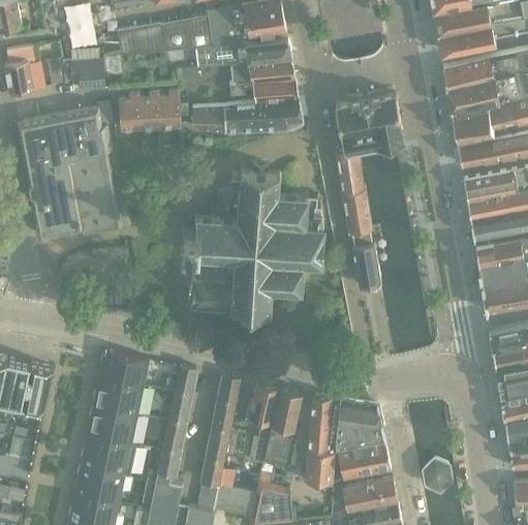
[(206,18),(210,48),(241,44),(241,41),(286,34),(279,0),(266,0),(242,5),(207,11),(207,17),(206,18)]
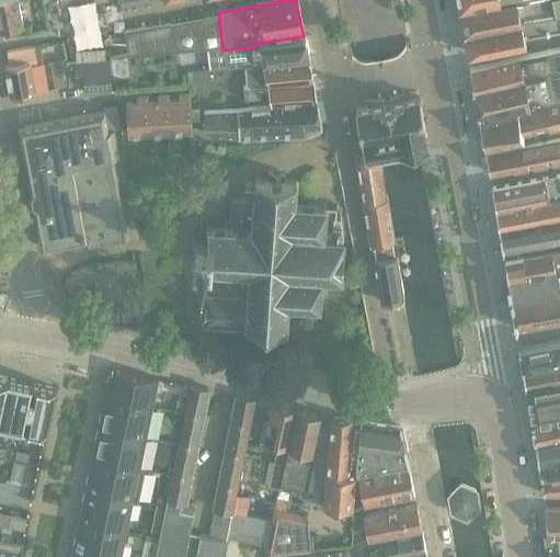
[(456,0),(458,12),(518,0),(456,0)]
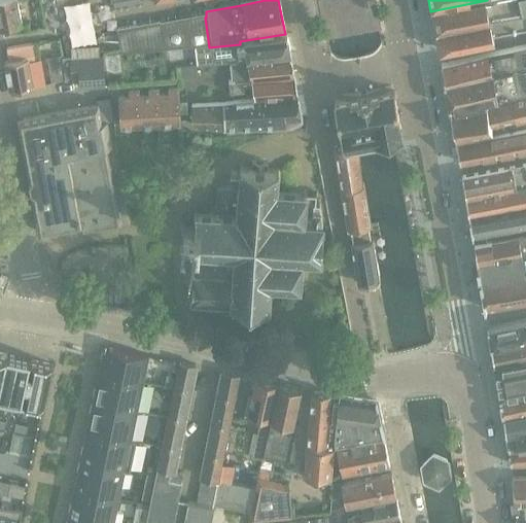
[(525,0),(506,0),(430,15),(439,56),(493,45),(492,40),(525,32),(525,45),(510,53),(509,53),(485,59),(440,69),(444,86),(443,86),(448,112),(497,103),(496,100),(514,97),(525,94),(525,0)]
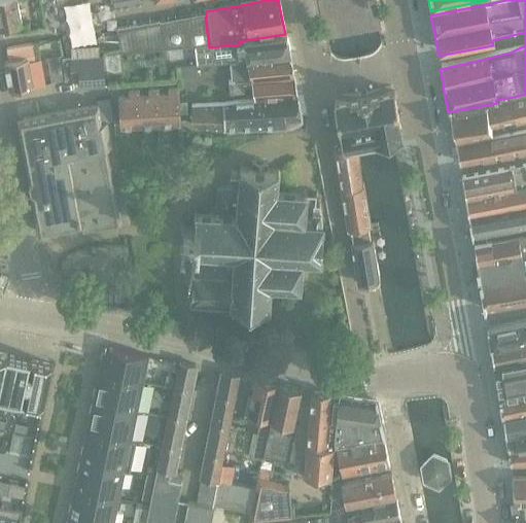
[(0,33),(2,33),(3,39),(29,34),(27,28),(22,29),(16,1),(0,4),(0,33)]
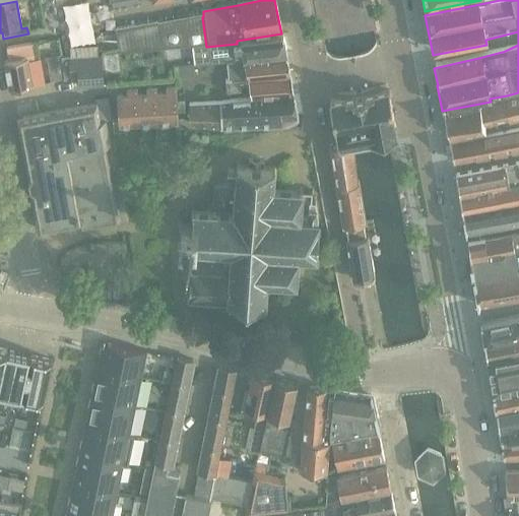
[(115,34),(118,50),(119,56),(192,49),(206,47),(202,17),(115,34)]
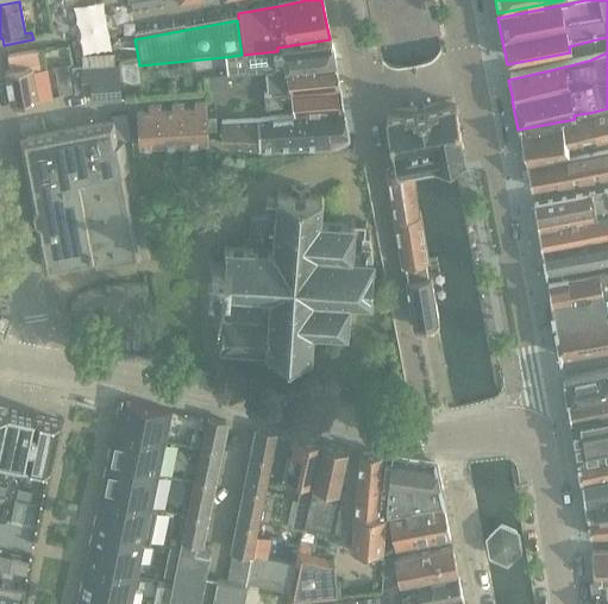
[(227,80),(264,76),(336,69),(331,44),(281,51),(277,51),(242,55),(225,57),(227,80)]
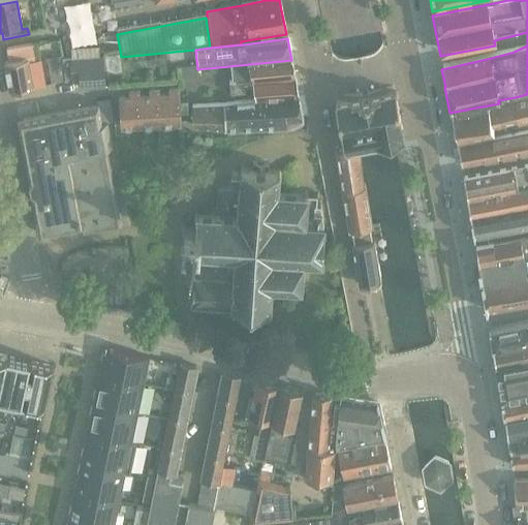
[(71,62),(62,62),(65,85),(67,85),(70,80),(79,80),(80,92),(104,90),(102,61),(98,61),(97,51),(70,53),(71,62)]
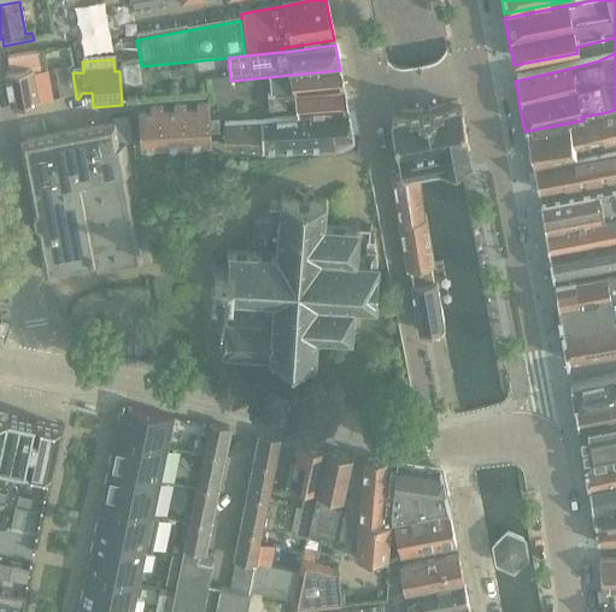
[(268,77),(270,100),(344,92),(340,70),(268,77)]
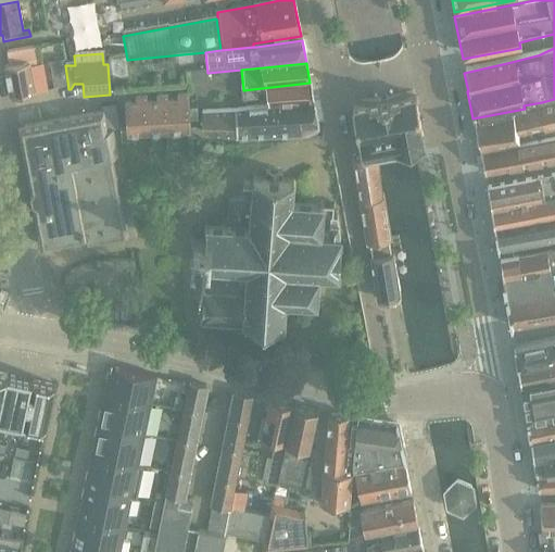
[(35,96),(47,93),(41,67),(30,69),(28,69),(28,66),(9,70),(4,70),(10,100),(35,96)]
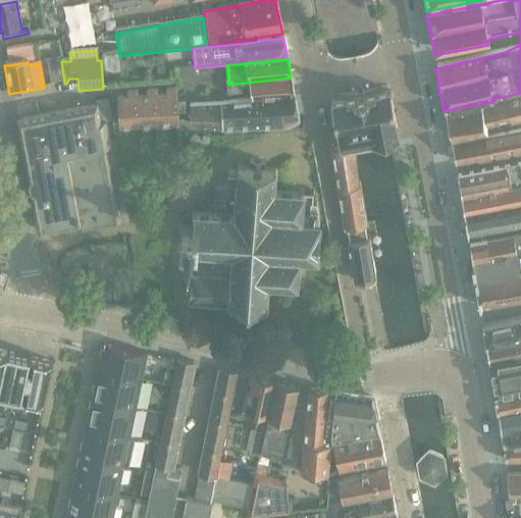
[(177,70),(178,82),(195,80),(194,69),(177,70)]
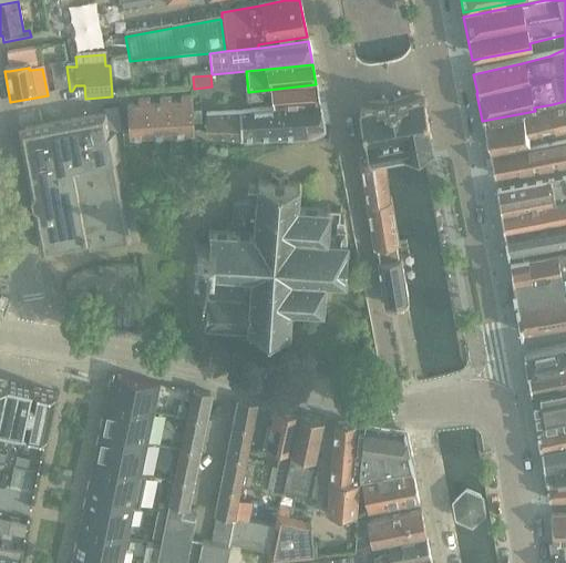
[(67,78),(53,79),(54,92),(55,92),(69,90),(67,78)]
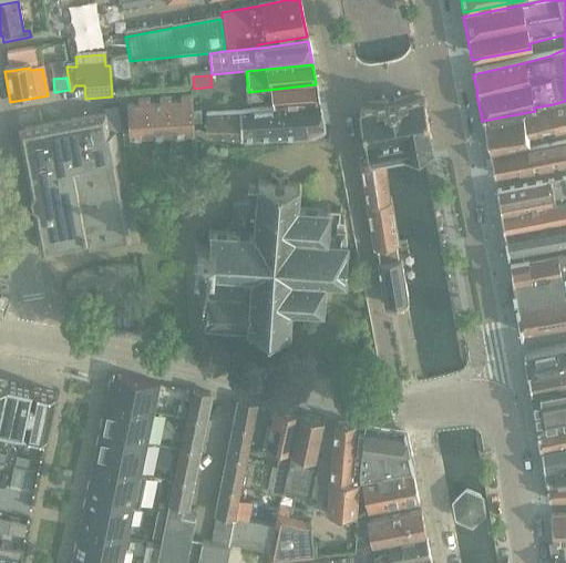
[(245,93),(246,104),(248,105),(264,104),(264,98),(273,98),(274,112),(319,105),(317,94),(318,94),(316,84),(248,92),(245,93)]
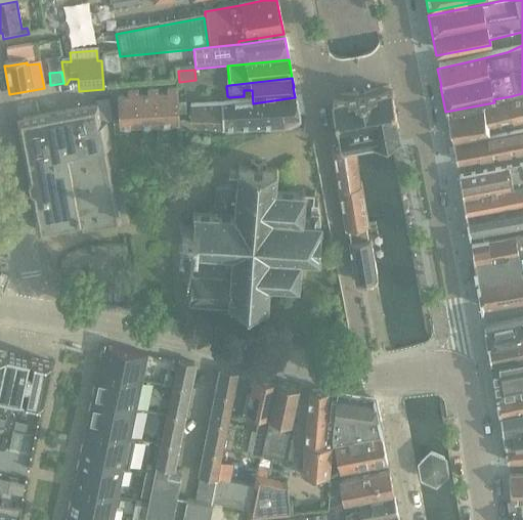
[(390,88),(330,100),(340,152),(355,148),(372,145),(389,141),(399,140),(390,88)]
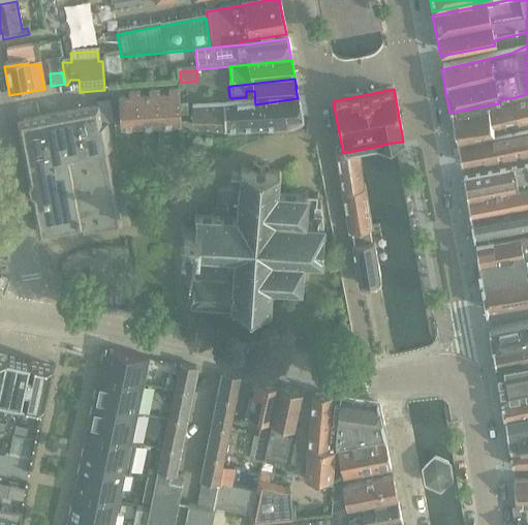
[(159,98),(161,130),(181,128),(179,92),(167,93),(168,98),(159,98)]
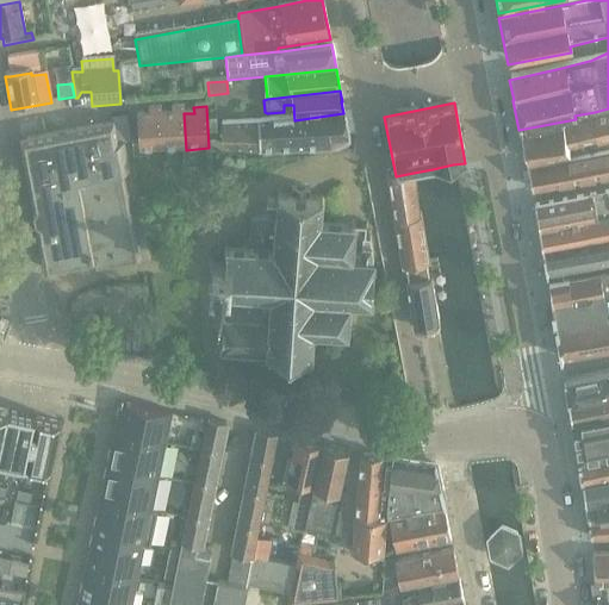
[(161,114),(163,151),(186,150),(184,113),(184,107),(171,108),(172,114),(161,114)]
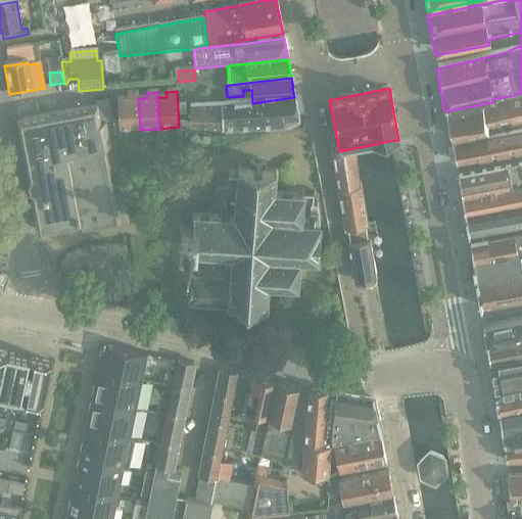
[(140,130),(138,98),(138,93),(127,94),(127,99),(116,99),(119,131),(140,130)]
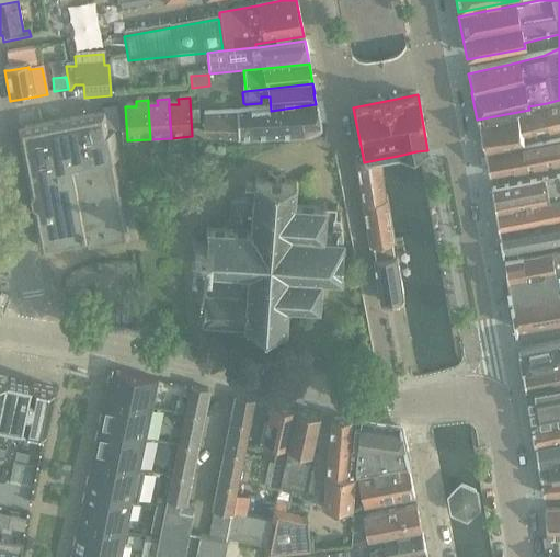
[(318,131),(320,131),(316,104),(271,111),(203,115),(202,137),(238,140),(309,137),(318,133),(318,131)]
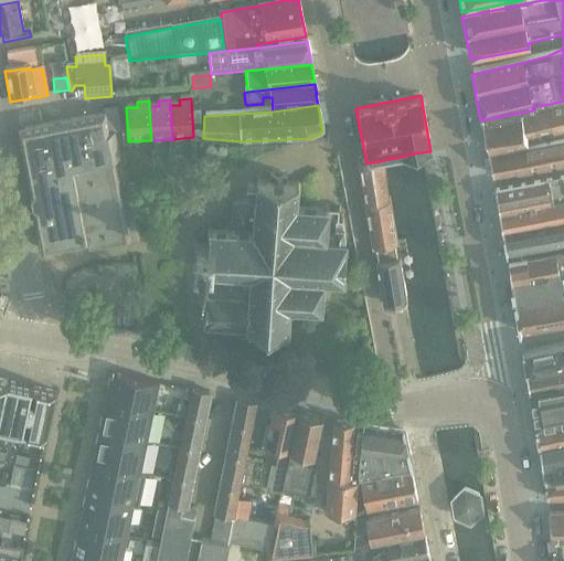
[(563,108),(481,125),(488,154),(540,144),(538,136),(551,133),(552,138),(563,135),(563,108)]
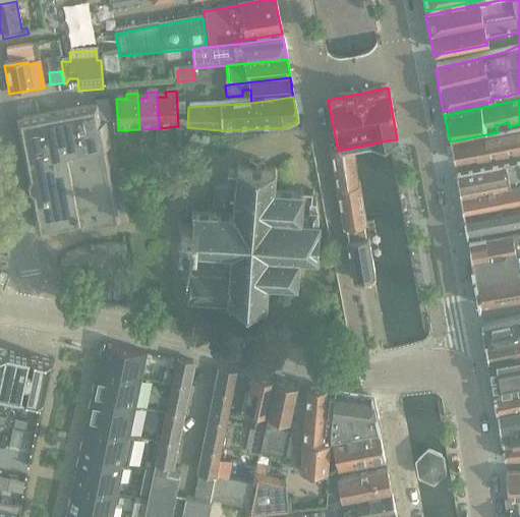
[(32,198),(39,235),(78,227),(79,233),(118,226),(104,150),(109,149),(105,124),(99,125),(96,107),(21,121),(22,129),(18,129),(27,175),(32,179),(29,182),(31,190),(35,193),(32,198)]
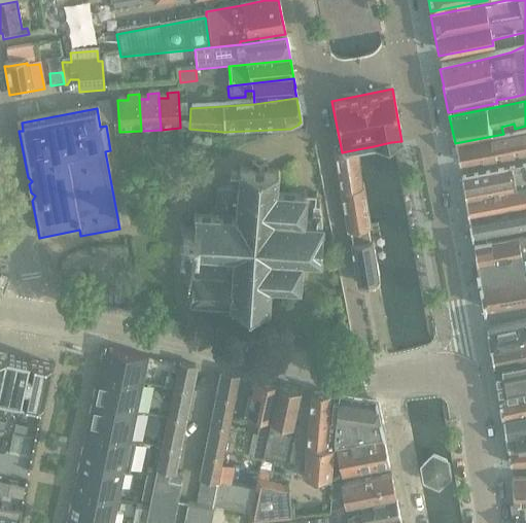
[(525,134),(455,148),(459,167),(525,153),(525,134)]
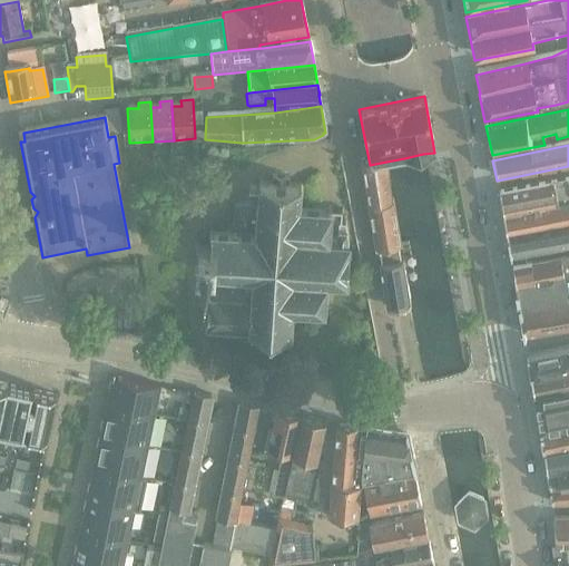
[(399,249),(400,249),(393,204),(392,204),(386,162),(370,165),(362,166),(369,208),(375,253),(376,252),(380,267),(379,269),(385,310),(410,305),(402,264),(399,249)]
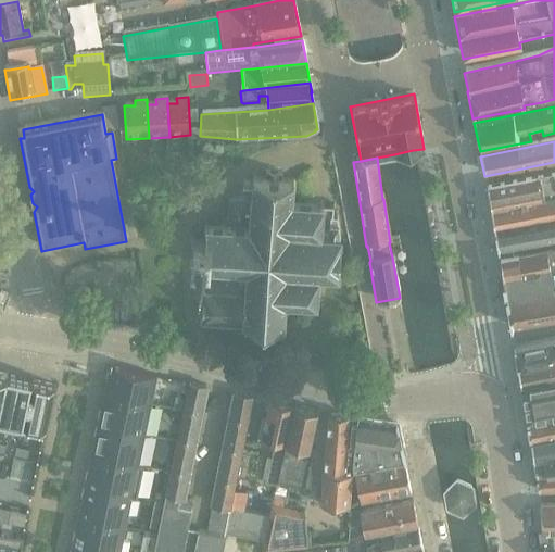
[(289,184),(281,183),(281,176),(265,176),(265,182),(254,182),(252,179),(250,180),(251,183),(251,185),(242,185),(242,191),(251,192),(251,203),(228,201),(227,229),(206,228),(204,226),(202,228),(204,230),(204,239),(196,239),(192,235),(189,237),(192,241),(191,253),(188,258),(191,262),(191,266),(199,266),(201,268),(203,268),(203,286),(193,285),(193,297),(202,297),(201,322),(239,324),(242,326),(244,324),(259,325),(257,334),(266,334),(266,326),(279,327),(284,329),(285,327),(282,324),(284,303),(312,305),(311,308),(314,308),(315,283),(323,284),(325,286),(331,286),(333,284),(333,279),(336,279),(338,240),(337,240),(337,231),(335,220),(330,218),(330,208),(322,208),(322,204),(318,204),(318,207),(290,204),(291,185),(293,183),(291,180),(289,184)]
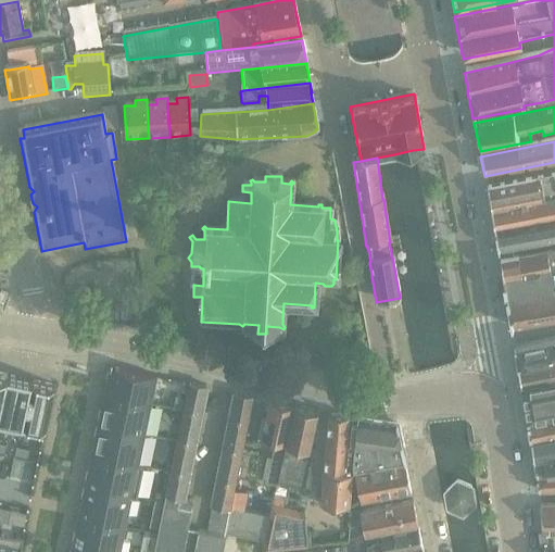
[(492,223),(493,231),(554,220),(554,177),(487,191),(492,223)]
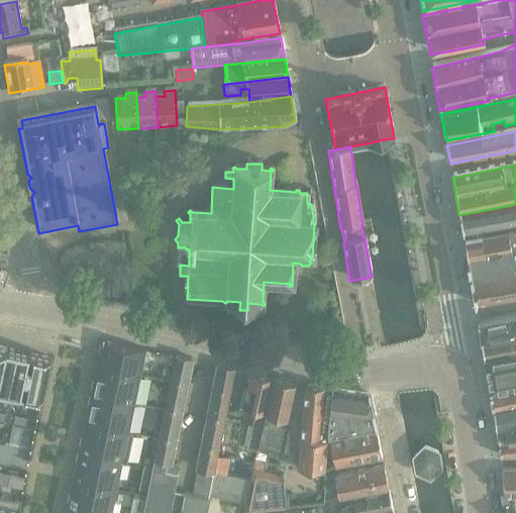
[(515,204),(458,215),(463,243),(515,233),(515,204)]
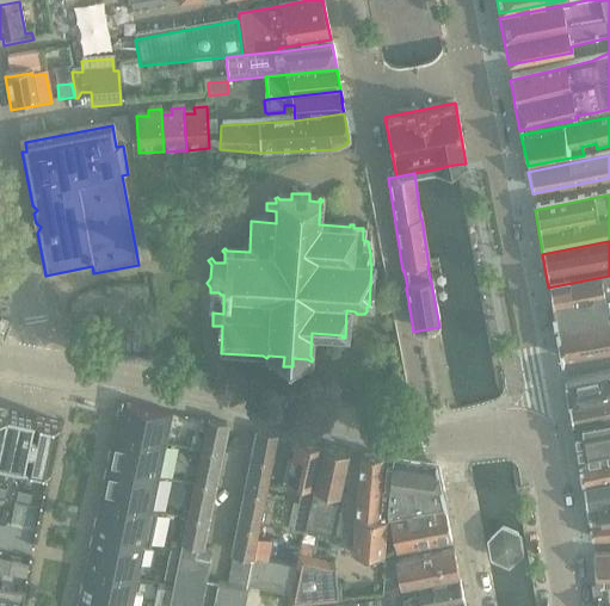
[(609,276),(548,288),(552,309),(609,297),(609,276)]
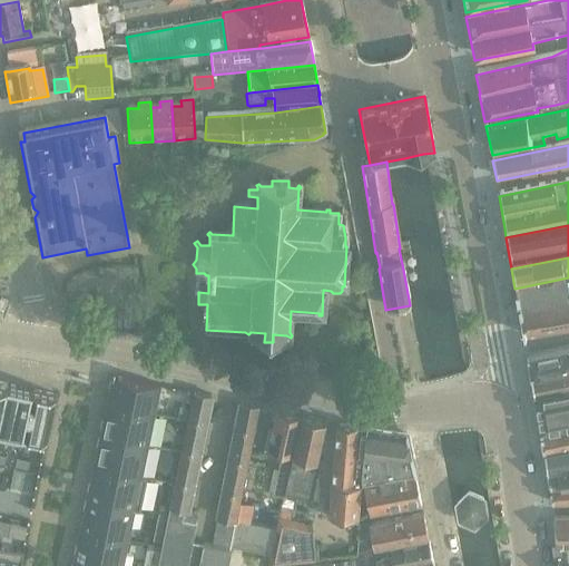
[(568,277),(514,289),(519,311),(568,302),(568,277)]
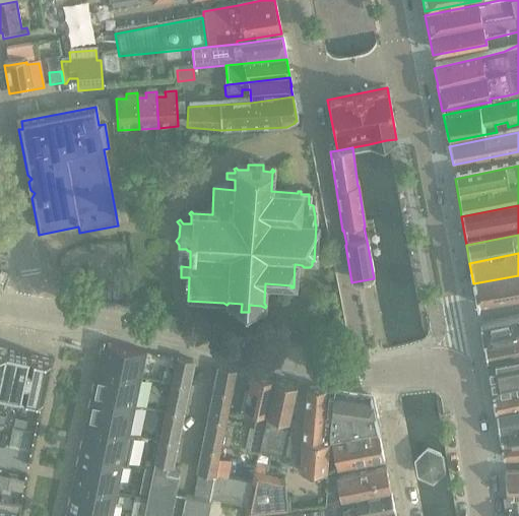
[(518,275),(473,283),(477,310),(518,302),(518,275)]
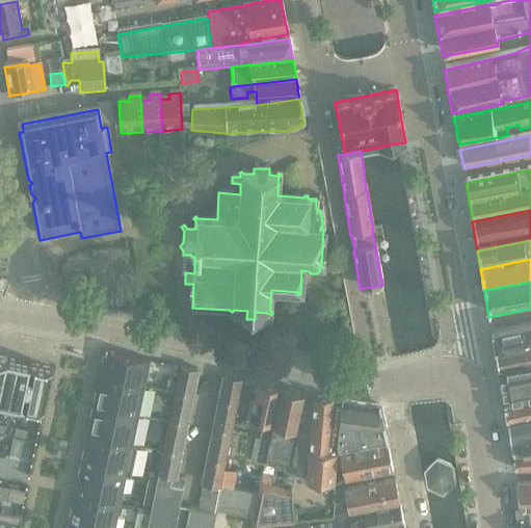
[(495,353),(530,346),(530,327),(492,336),(495,353)]
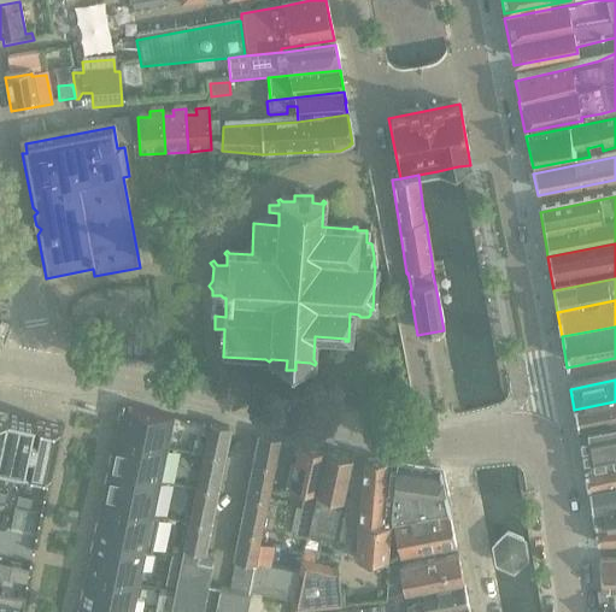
[(615,401),(574,410),(578,429),(615,422),(615,401)]
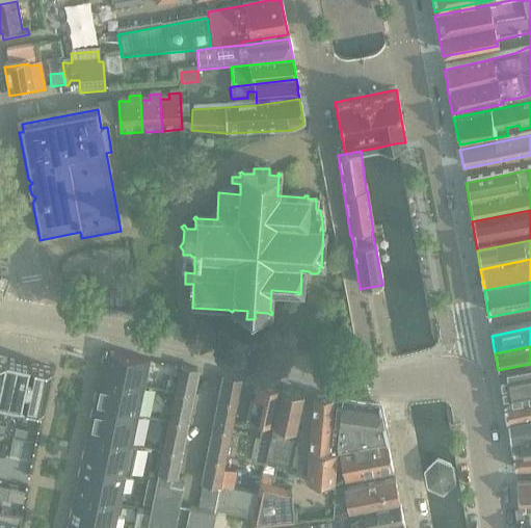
[(105,366),(102,381),(142,390),(149,363),(108,354),(105,366)]
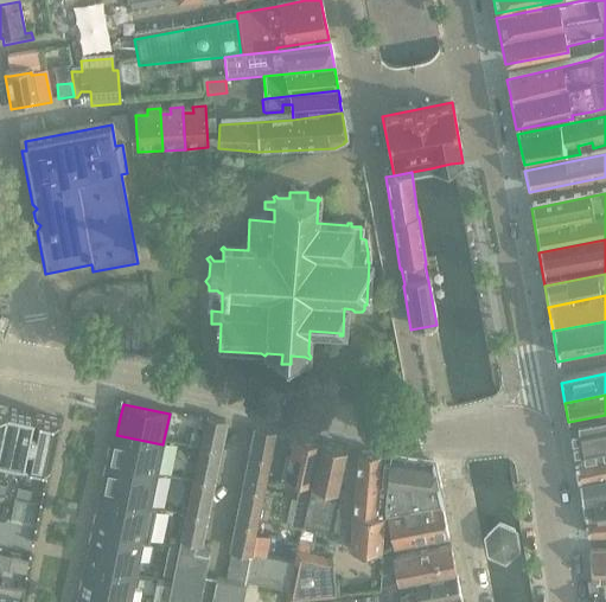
[(6,414),(0,443),(0,460),(21,465),(31,420),(6,414)]
